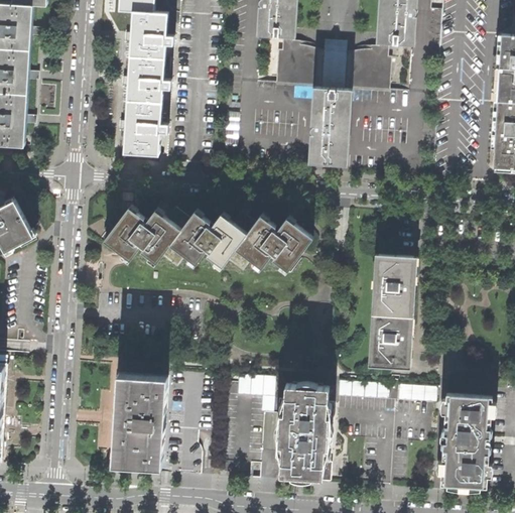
[(120,0),(120,11),(133,12),(154,14),(154,0),(120,0)]
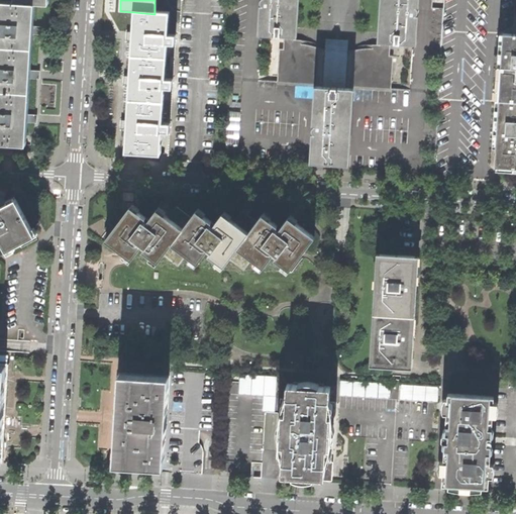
[(297,0),(258,0),(256,37),(283,39),(282,50),(278,50),(276,87),(313,89),(309,165),(348,167),(352,91),(389,93),(392,58),(388,57),(388,45),(415,47),(417,0),(378,0),(376,44),(379,44),(379,47),(362,47),(354,49),(354,53),(346,54),(346,43),(325,42),(324,52),(315,49),(316,46),(307,43),(292,41),(292,39),(296,40),(297,0)]
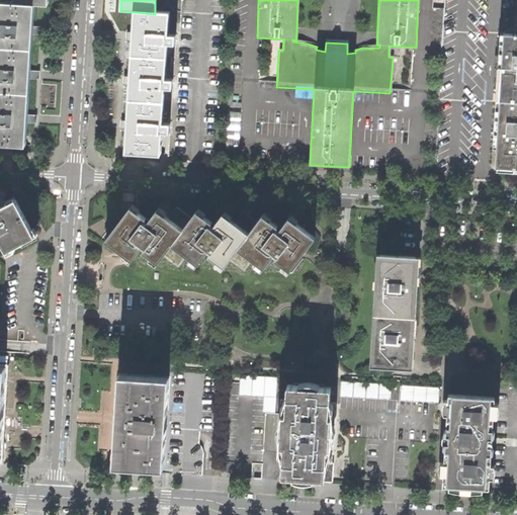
[(0,48),(29,51),(31,29),(32,7),(12,5),(0,4),(0,48)]
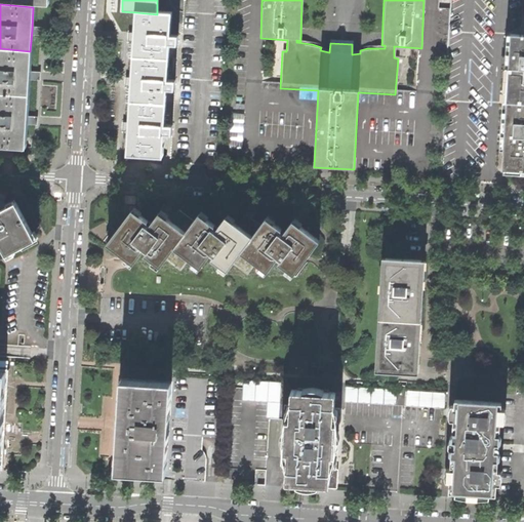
[(169,14),(157,14),(135,12),(134,35),(133,58),(167,59),(168,46),(168,37),(169,14)]
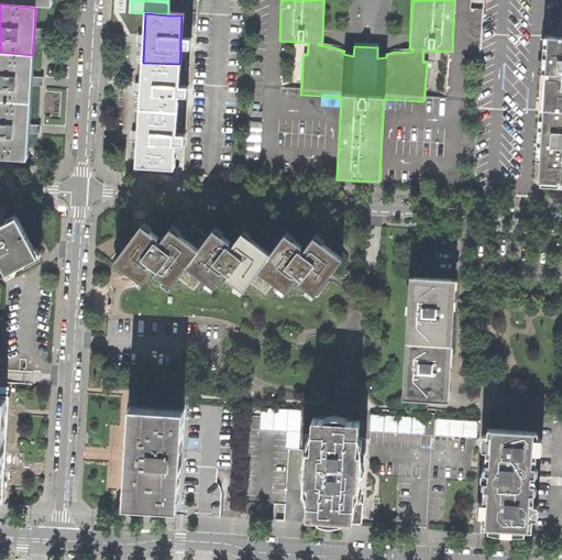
[(180,50),(188,51),(189,41),(180,40),(180,50)]
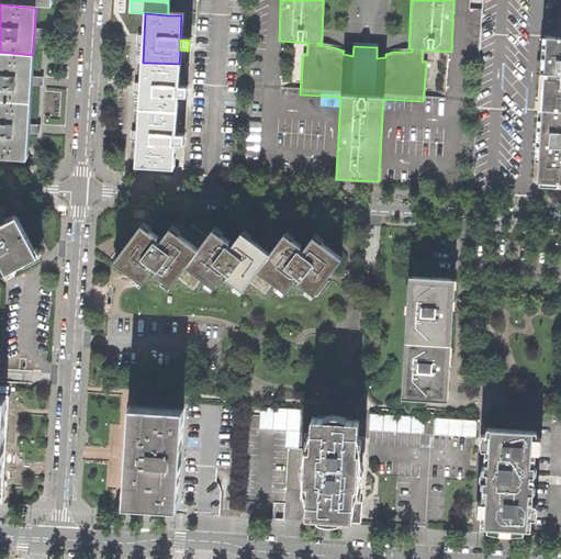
[(560,76),(560,40),(546,40),(543,67),(543,76),(560,76)]
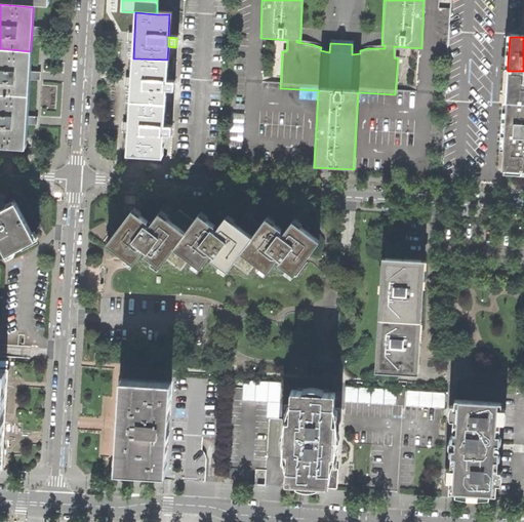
[(0,94),(28,96),(29,75),(30,51),(0,48),(0,94)]
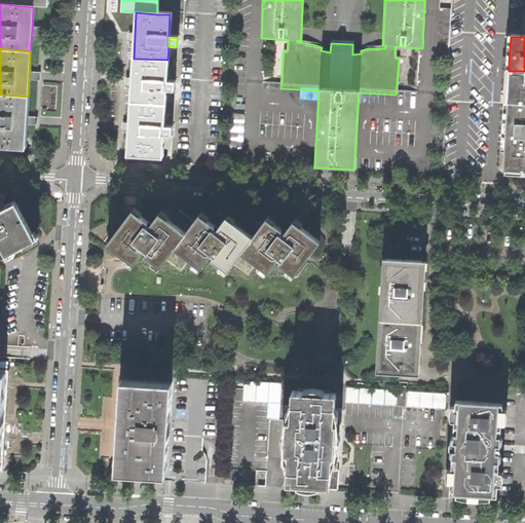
[(166,82),(167,60),(134,59),(133,79),(130,103),(165,105),(166,91),(166,82)]
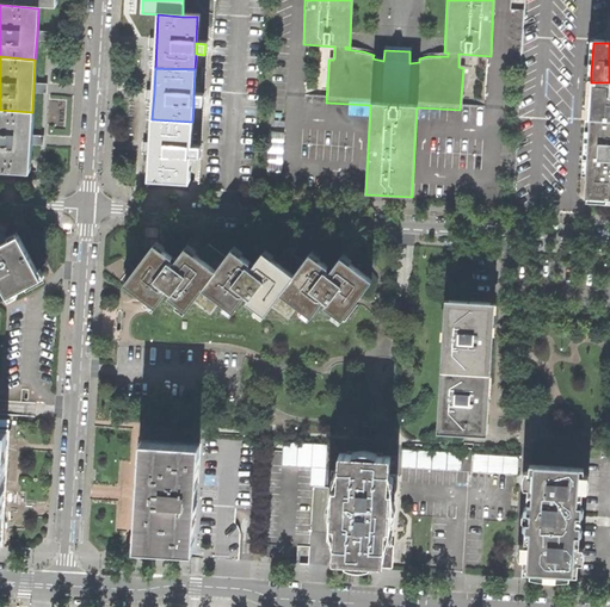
[(609,122),(609,82),(591,82),(590,90),(589,122),(609,122)]
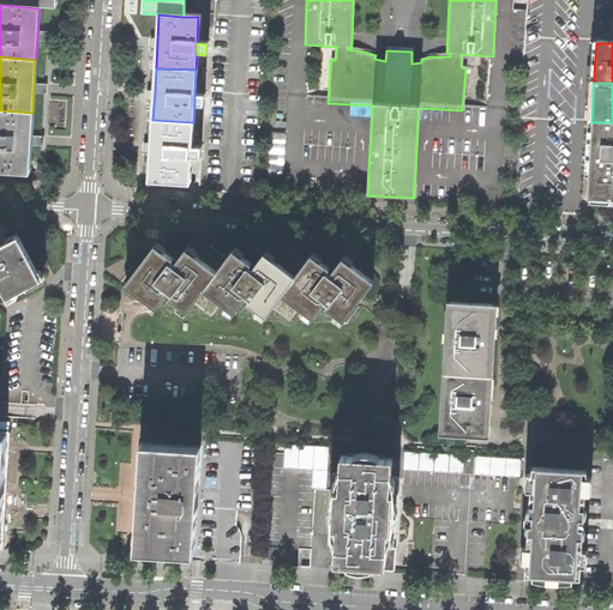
[(0,173),(29,175),(31,140),(32,113),(0,110),(0,173)]
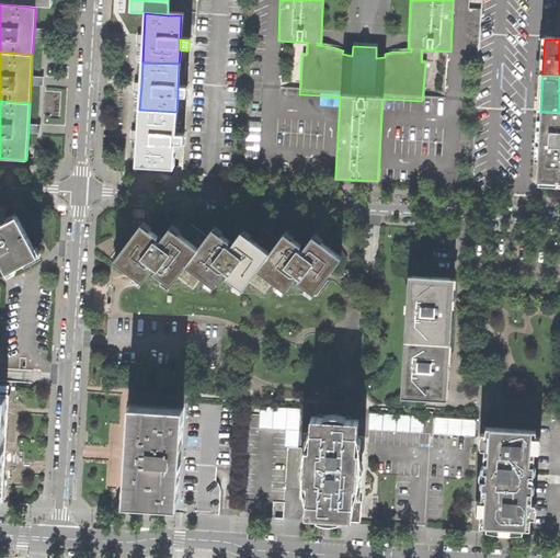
[(175,136),(176,112),(139,110),(138,137),(136,168),(173,170),(174,146),(175,136)]
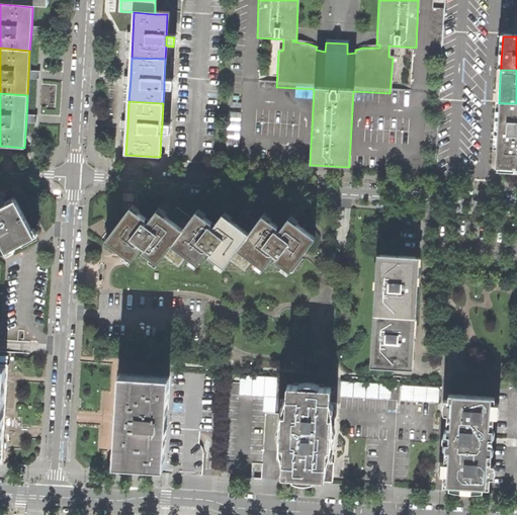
[(516,103),(499,103),(497,136),(495,169),(516,170),(516,103)]
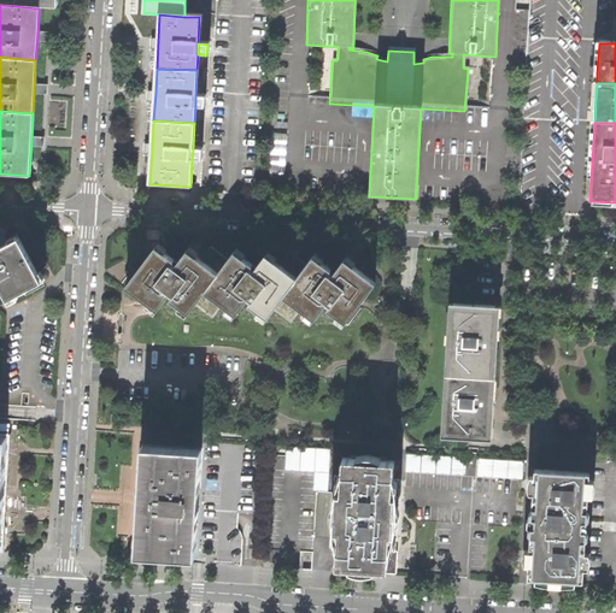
[(0,290),(6,302),(21,295),(24,299),(44,288),(17,241),(7,246),(0,249),(0,257),(0,290)]
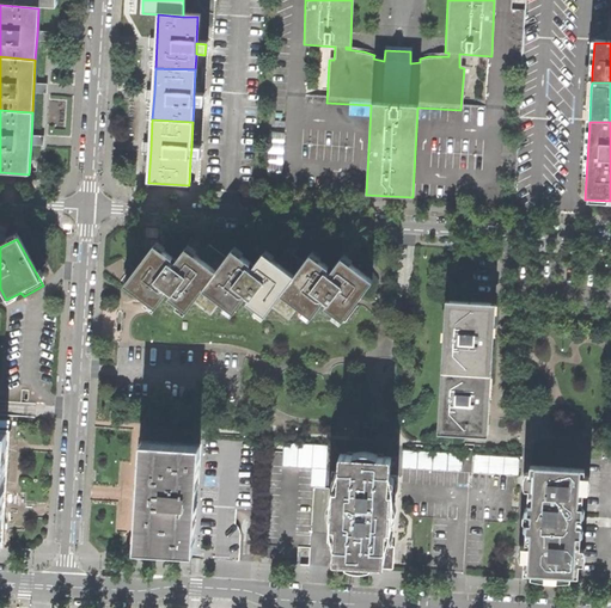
[(325,311),(342,323),(372,284),(353,270),(341,262),(329,278),(324,275),(327,270),(310,258),(304,266),(295,260),(299,255),(294,251),(291,249),(276,265),(269,260),(263,256),(255,269),(251,266),(251,264),(234,253),(227,262),(209,249),(205,255),(201,251),(203,246),(197,244),(194,240),(176,264),(173,263),(173,260),(154,247),(134,272),(124,286),(152,306),(156,309),(164,299),(170,302),(170,300),(187,313),(194,305),(212,318),(221,305),(234,315),(243,304),(248,307),(249,306),(266,318),(272,309),(289,323),(298,311),(311,319),(319,308),(324,312),(325,311)]
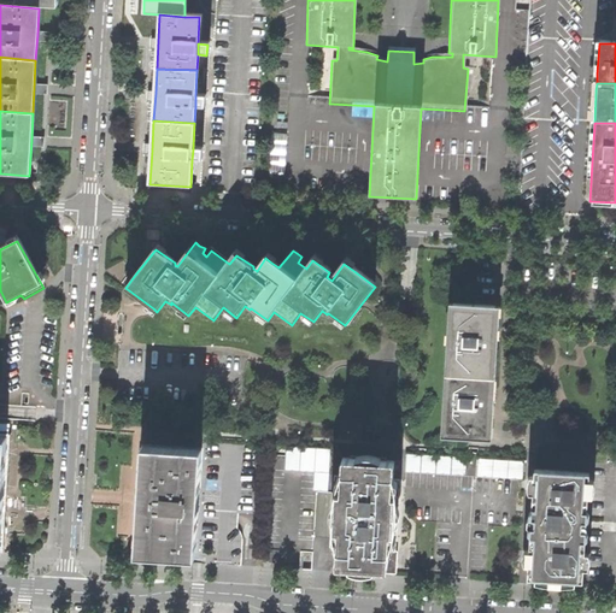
[(453,307),(449,379),(494,382),(497,348),(499,311),(453,307)]
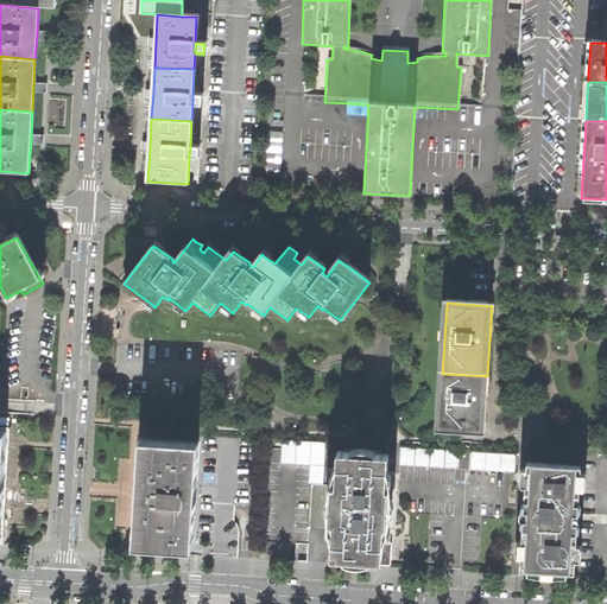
[(442,374),(438,432),(484,434),(485,405),(487,376),(442,374)]
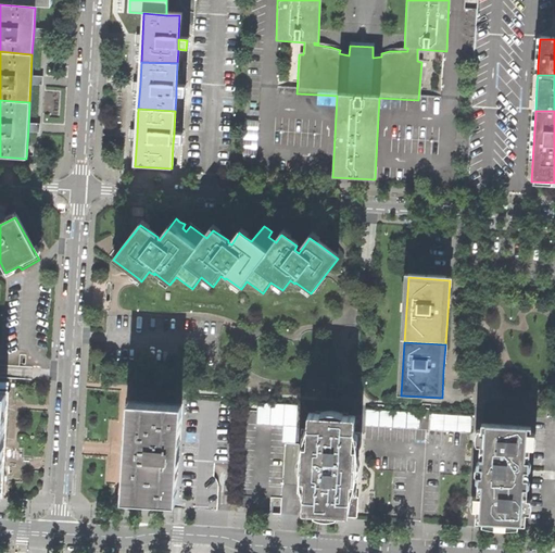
[(124,453),(121,501),(175,504),(180,406),(127,403),(124,453)]
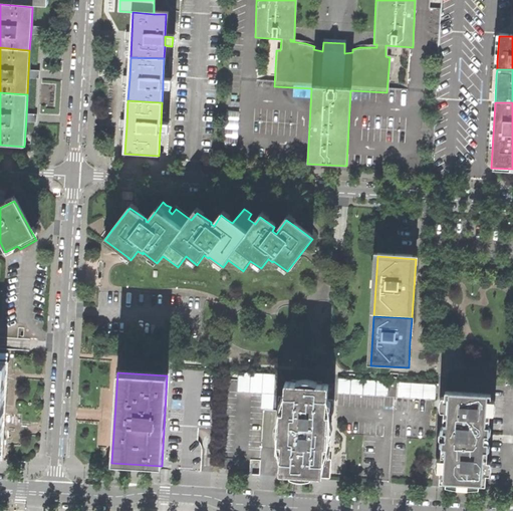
[(282,443),(280,474),(292,475),(292,476),(296,477),(301,478),(305,478),(310,477),(310,476),(321,476),(322,445),(325,445),(325,430),(326,414),(324,414),(325,387),(314,386),(314,384),(310,382),(304,382),(299,382),(296,384),(295,385),(285,385),(283,413),(280,412),(279,443),(282,443)]
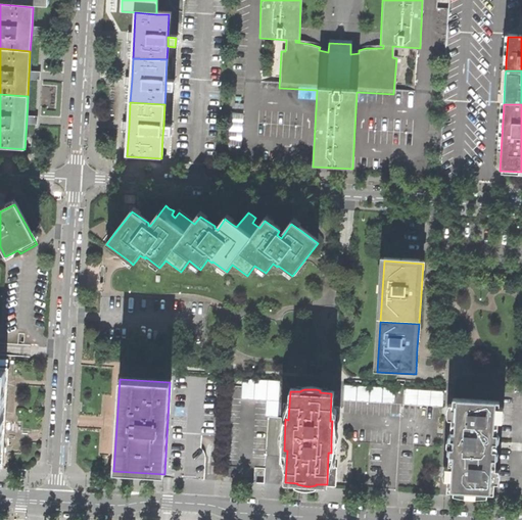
[(406,408),(444,407),(444,391),(406,392),(406,408)]
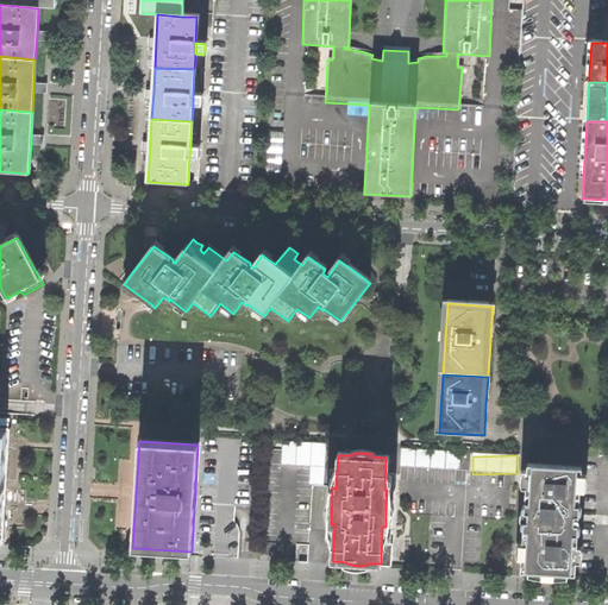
[(520,558),(520,573),(574,577),(575,547),(571,547),(571,537),(576,539),(576,527),(571,527),(571,522),(572,517),(576,517),(577,508),(572,508),(572,498),(577,498),(580,470),(525,467),(525,483),(524,496),(528,496),(527,504),(522,504),(522,516),(520,516),(519,522),(522,523),(521,535),(526,535),(526,544),(521,544),(520,558)]
